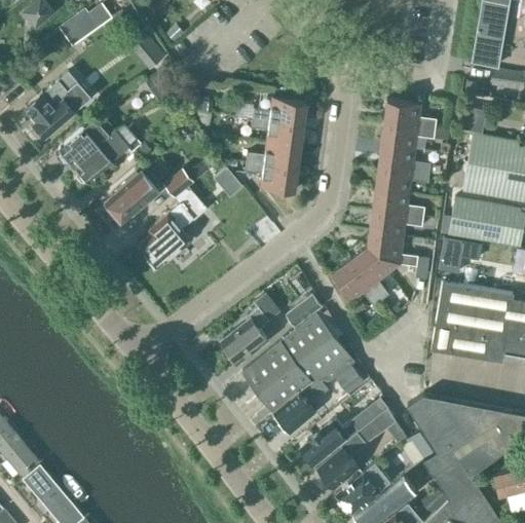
[(36,27),(53,11),(43,0),(37,0),(24,12),(36,27)]
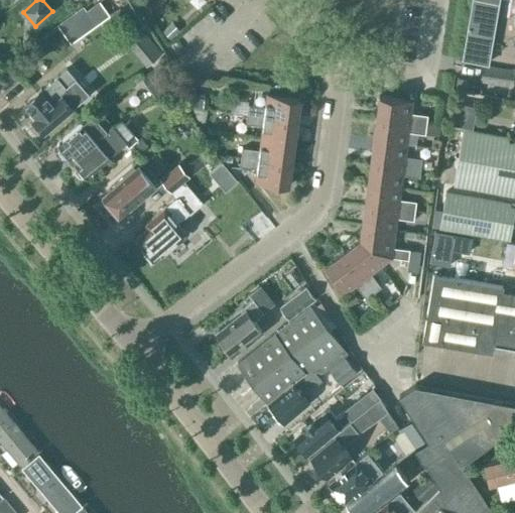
[(487,65),(498,0),(473,0),(462,60),(487,65)]
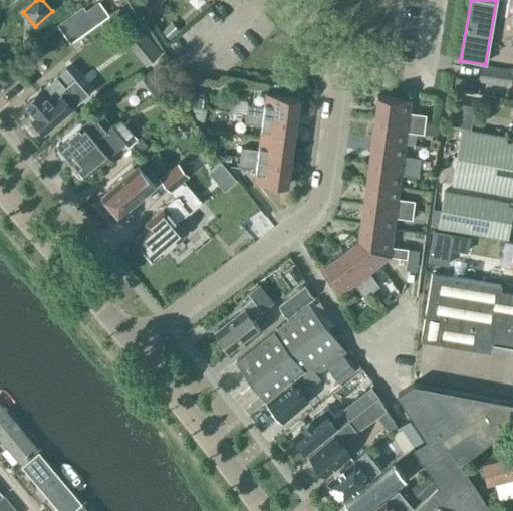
[(72,18),(58,28),(63,36),(65,38),(72,46),(74,45),(93,29),(96,28),(109,17),(99,4),(85,15),(82,10),(72,18)]
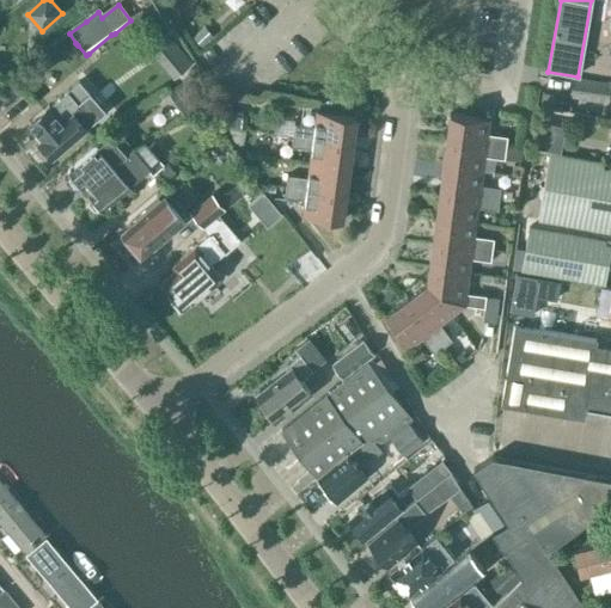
[(181,55),(165,68),(176,80),(191,67),(181,55)]
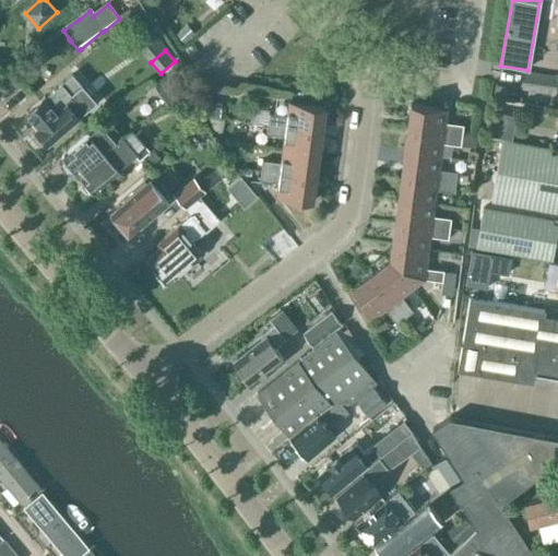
[(161,103),(180,89),(170,74),(151,89),(161,103)]
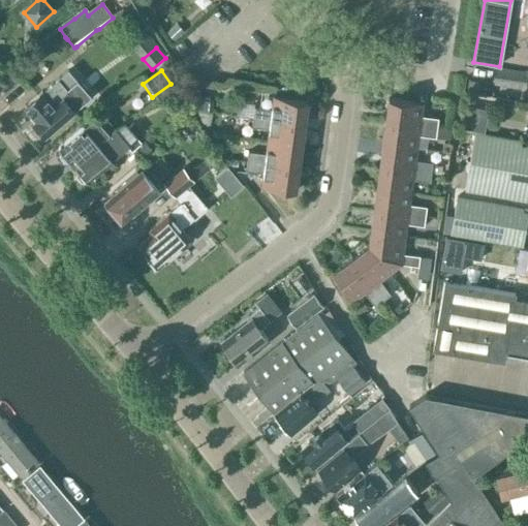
[(493,87),(526,92),(527,84),(527,76),(496,70),(493,87)]
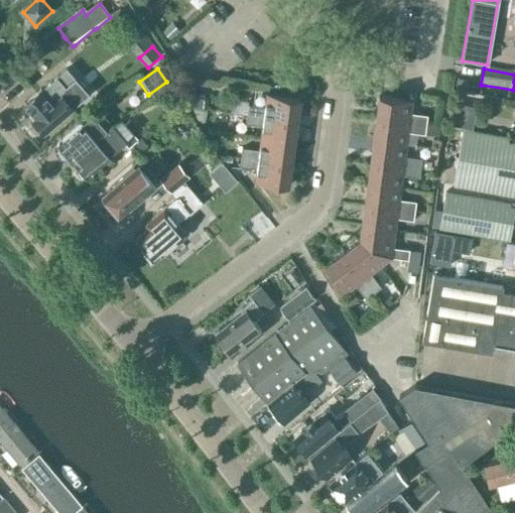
[(41,91),(24,106),(36,119),(33,121),(44,135),(80,105),(90,96),(76,80),(67,71),(42,92),(41,91)]
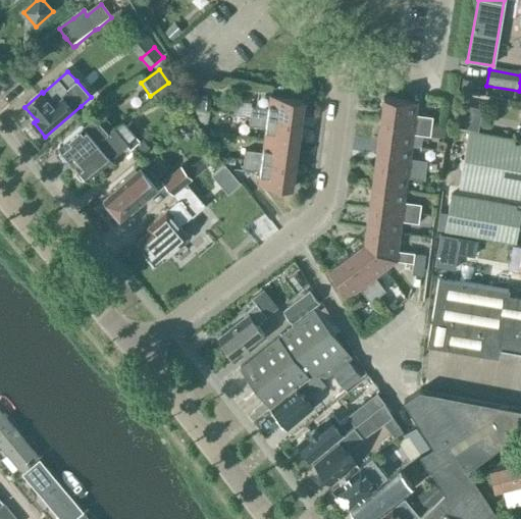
[(463,83),(462,91),(473,93),(474,85),(463,83)]
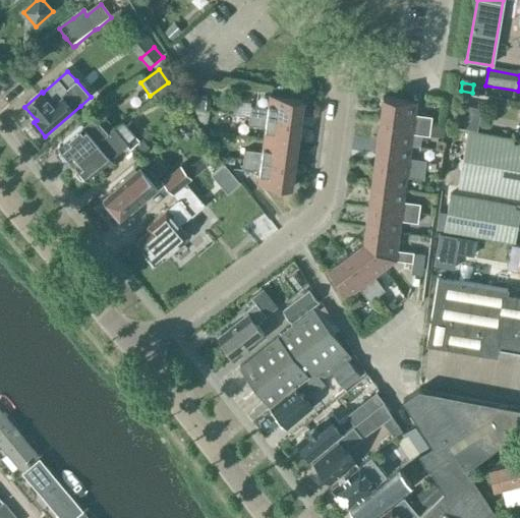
[(251,108),(249,117),(301,124),(304,102),(270,97),(269,110),(251,108)]
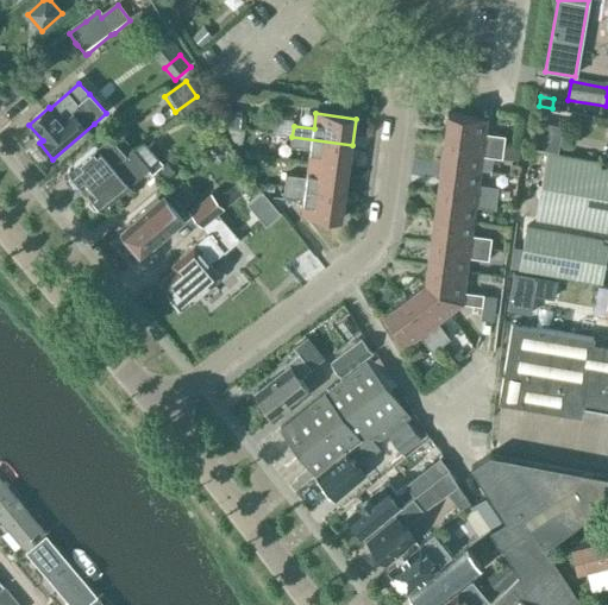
[(505,150),(506,139),(486,136),(488,121),(449,115),(445,142),(505,150)]
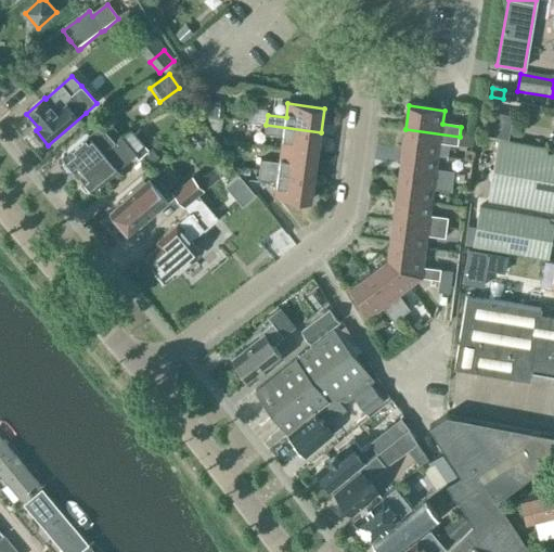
[(206,107),(205,116),(218,118),(219,108),(206,107)]
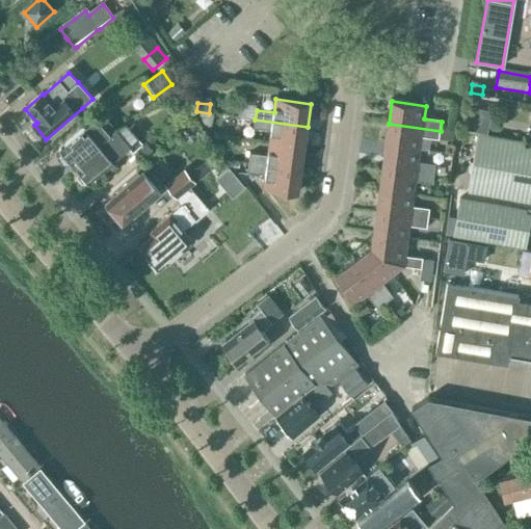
[(488,133),(493,112),(471,108),(467,129),(488,133)]
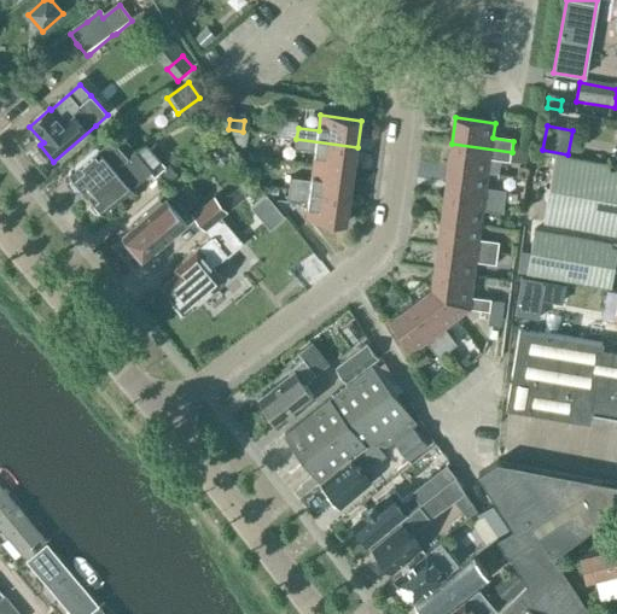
[(86,188),(89,193),(115,169),(128,158),(111,139),(70,175),(71,177),(71,182),(76,189),(81,189),(83,192),(86,188)]
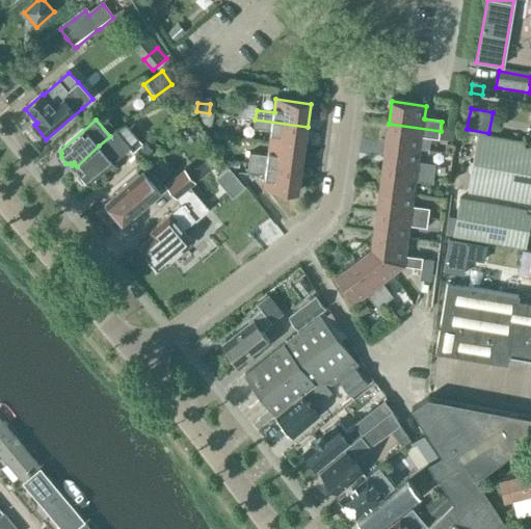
[(271,132),(270,144),(304,149),(308,127),(255,120),(254,130),(271,132)]
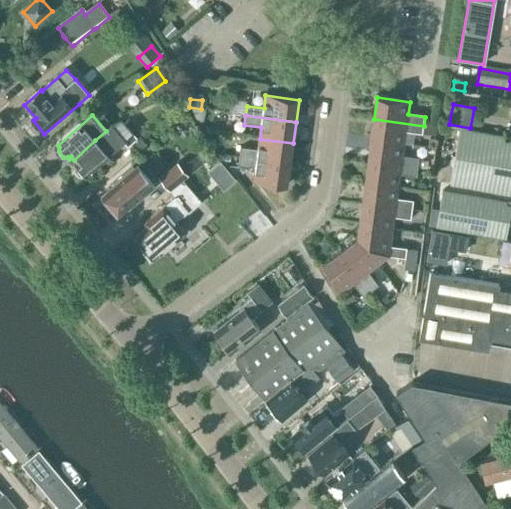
[(423,136),(424,126),(374,119),(371,141),(404,145),(406,133),(423,136)]
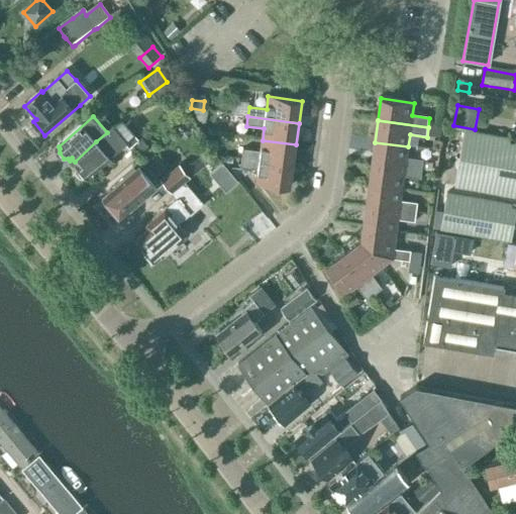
[(113,127),(107,132),(96,141),(75,162),(77,165),(75,167),(76,168),(76,172),(81,178),(85,178),(86,180),(110,158),(110,157),(126,142),(113,127)]
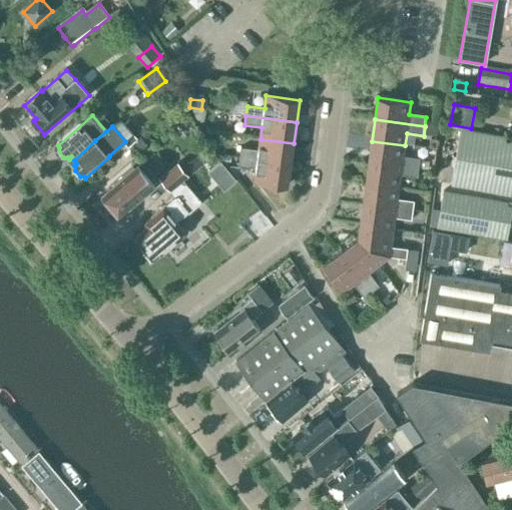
[(511,140),(459,130),(449,185),(511,196),(511,140)]
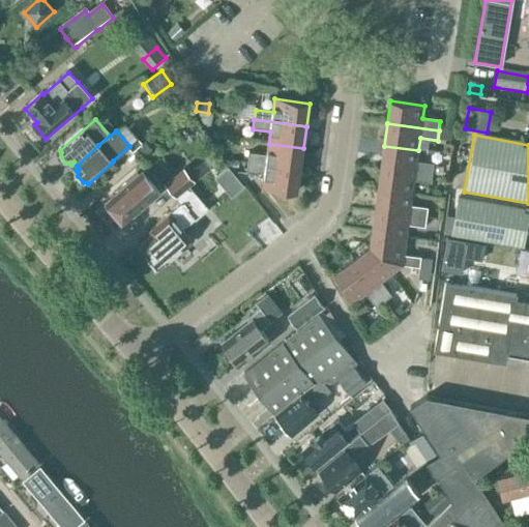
[(250,154),(248,164),(300,171),(303,148),(269,144),(267,156),(250,154)]
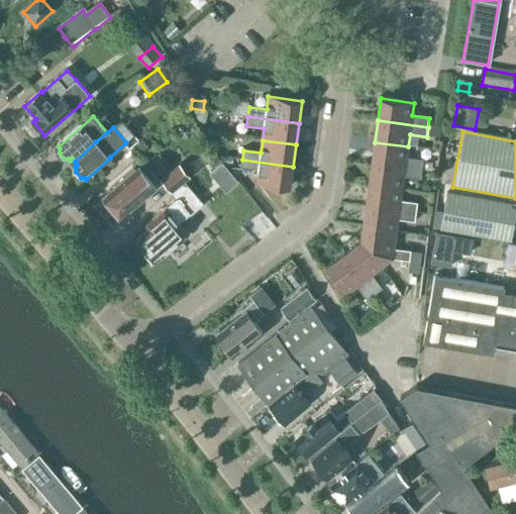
[(408,146),(375,142),(372,164),(422,171),(424,162),(407,159),(408,146)]
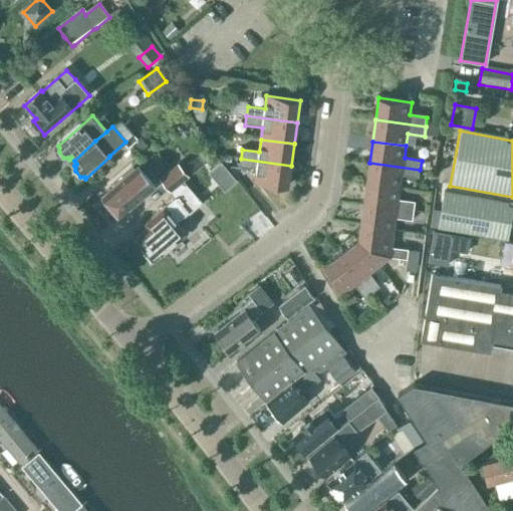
[(288,188),(291,166),(241,159),(239,169),(256,171),(255,183),(288,188)]
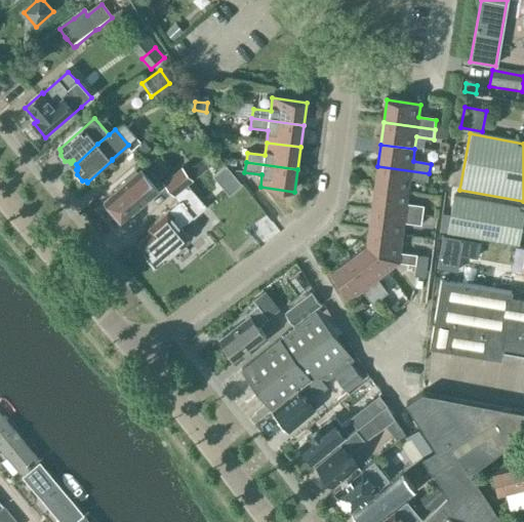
[(428,184),(429,173),(377,166),(374,189),(408,193),(410,181),(428,184)]
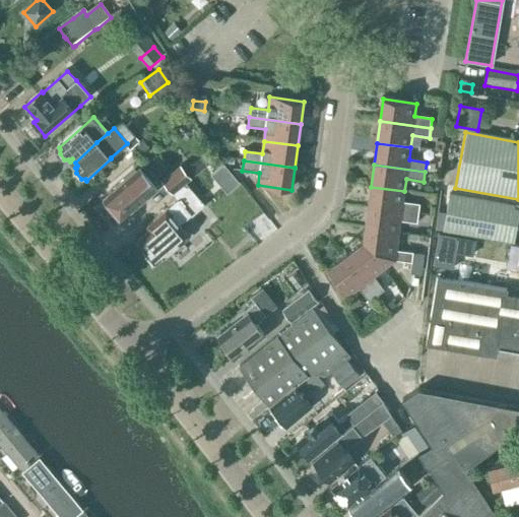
[(224,166),(211,177),(228,195),(241,185),(224,166)]
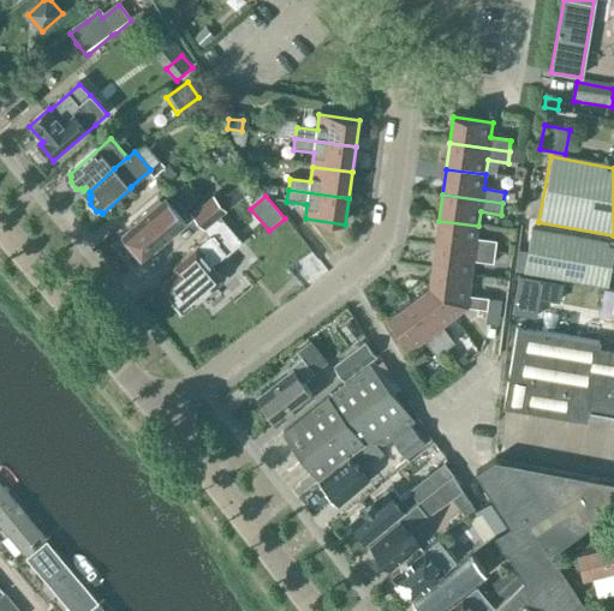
[(192,216),(203,229),(203,228),(225,210),(214,197),(192,216)]
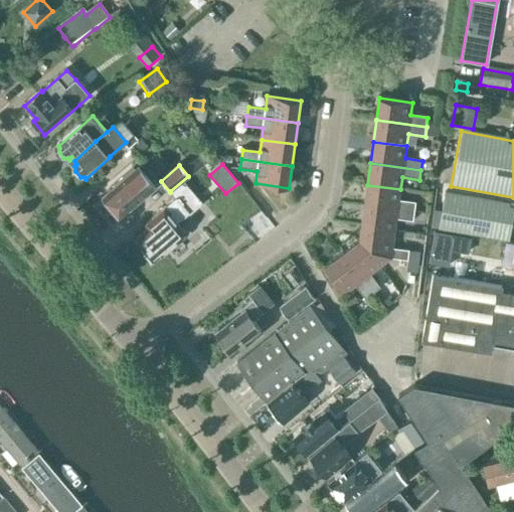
[(115,216),(119,216),(121,219),(144,199),(157,188),(144,173),(141,176),(134,168),(114,184),(116,187),(103,198),(111,207),(110,211),(115,216)]
